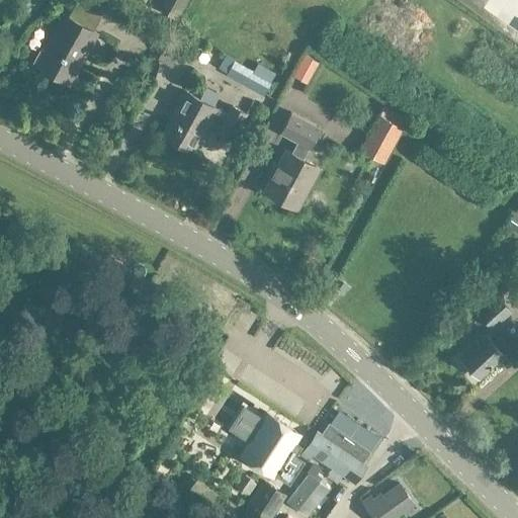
[(92,0),(76,0),(67,18),(92,32),(106,7),(92,0)]
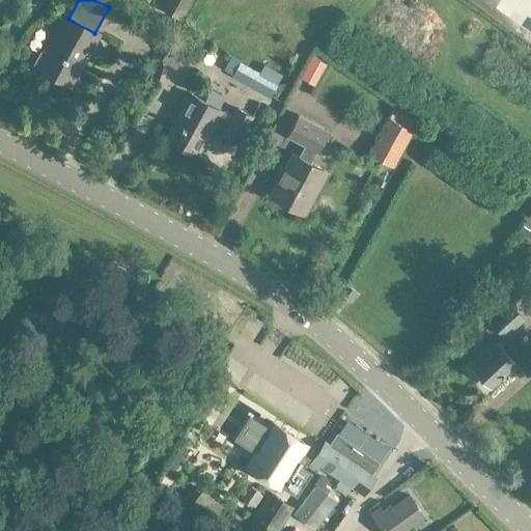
[(186,11),(192,0),(168,0),(163,9),(182,20),(186,11)]
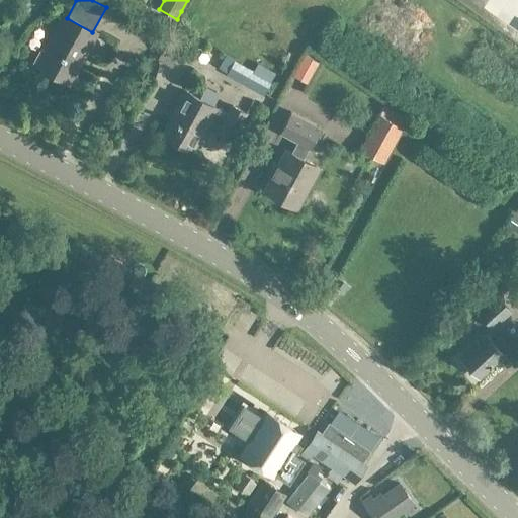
[(517,0),(509,21),(517,24),(517,0)]
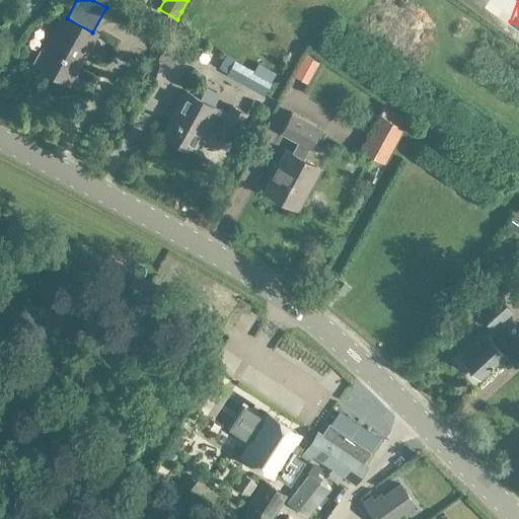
[(92,32),(67,18),(65,16),(47,50),(50,52),(41,69),(70,85),(97,34),(92,32)]
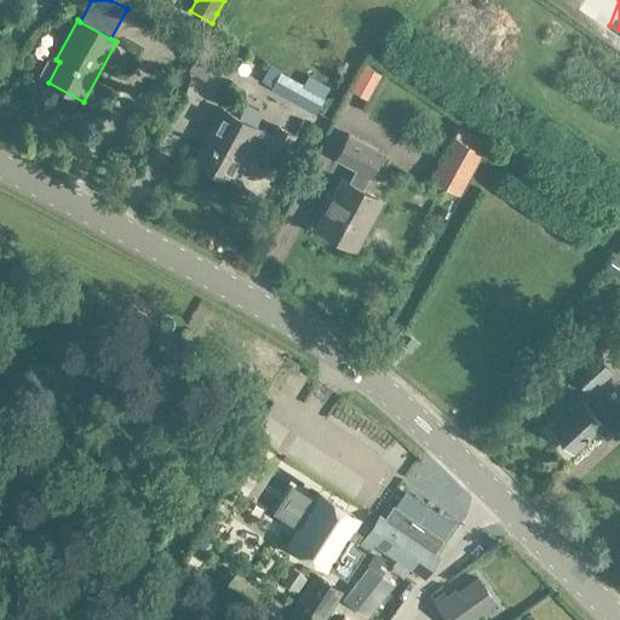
[(205,80),(222,55),(205,45),(189,70),(205,80)]
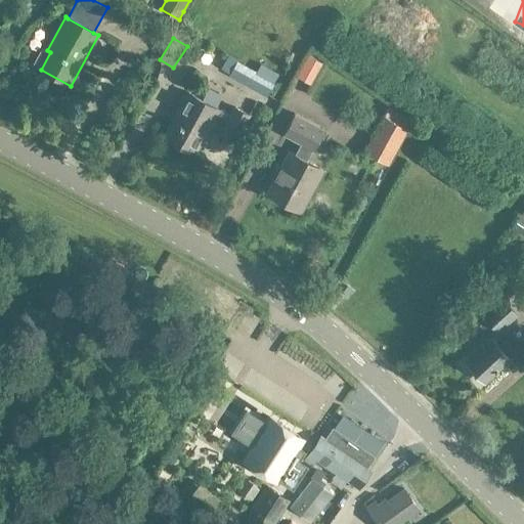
[(254,71),(272,79),(276,69),(259,60),(254,71)]
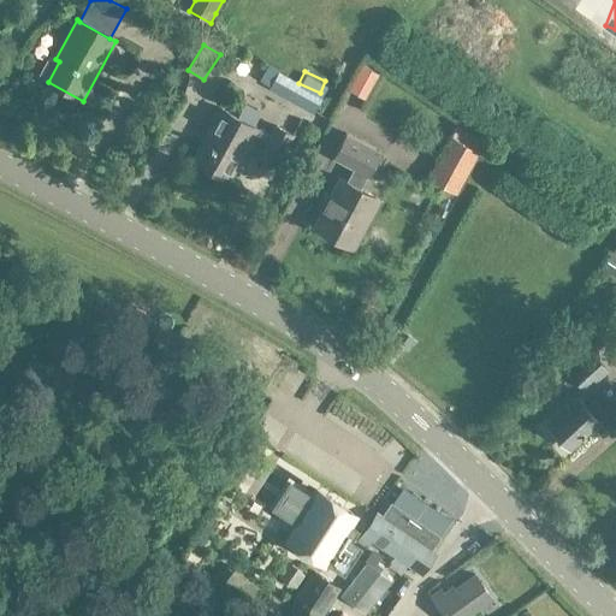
[(278,72),(270,87),(268,90),(314,116),(323,99),(300,87),(301,86),(278,72)]
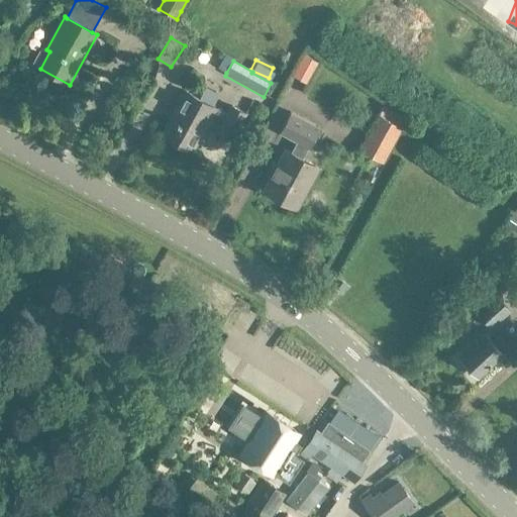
[(186,93),(162,136),(192,152),(209,121),(221,127),(218,133),(232,140),(246,115),(232,107),(228,116),(186,93)]
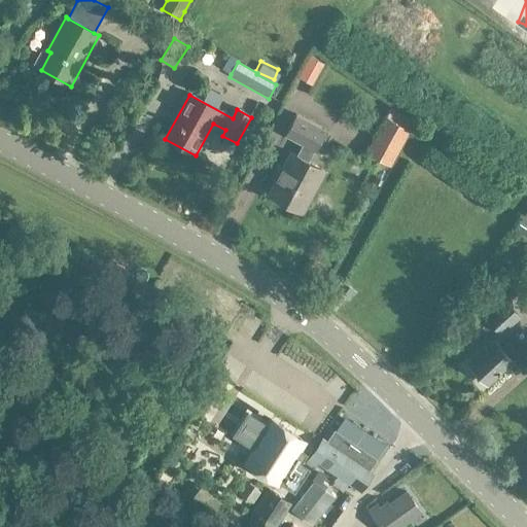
[(386,116),(409,129),(414,119),(391,107),(386,116)]
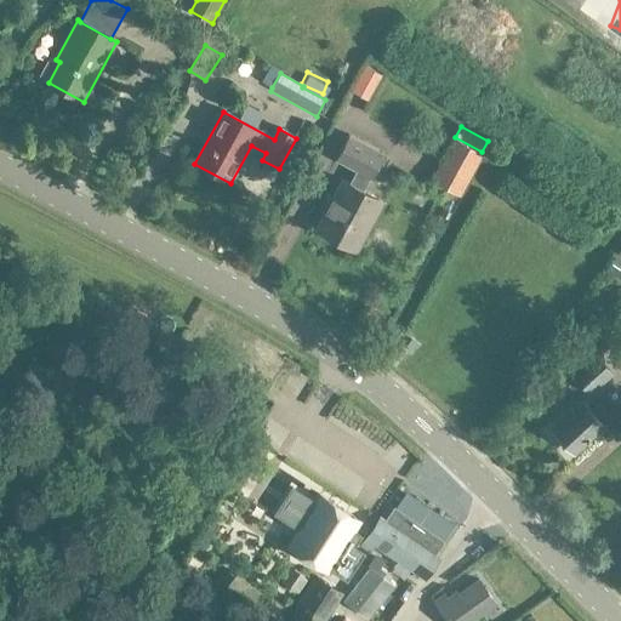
[(483,152),(482,152),(455,137),(454,136),(431,180),(460,195),(483,152)]
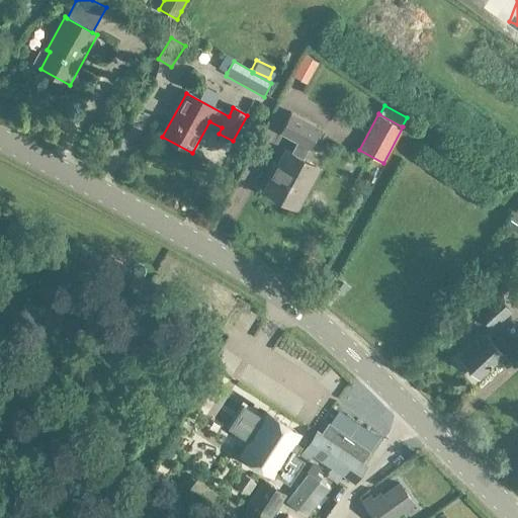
[(286,151),(263,192),(296,209),(319,169),(304,160),(321,130),(292,114),(281,134),(297,143),(292,154),(286,151)]
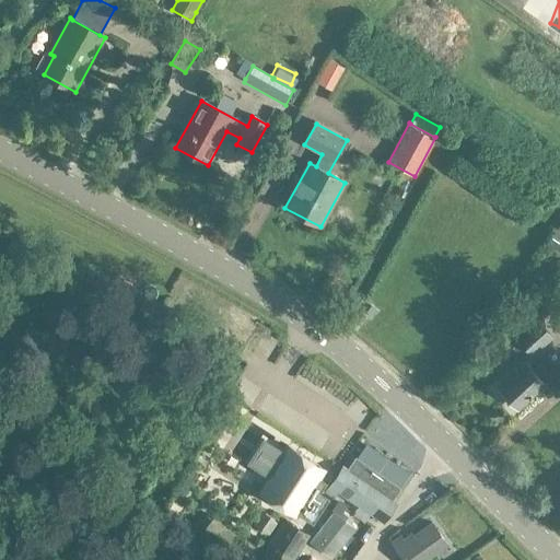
[(559,223),(547,245),(559,253),(559,223)]
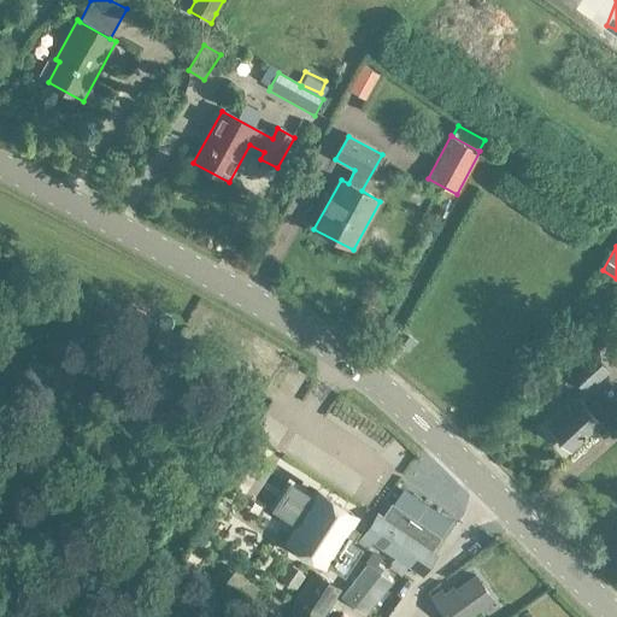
[(588,311),(573,325),(595,351),(611,336),(588,311)]
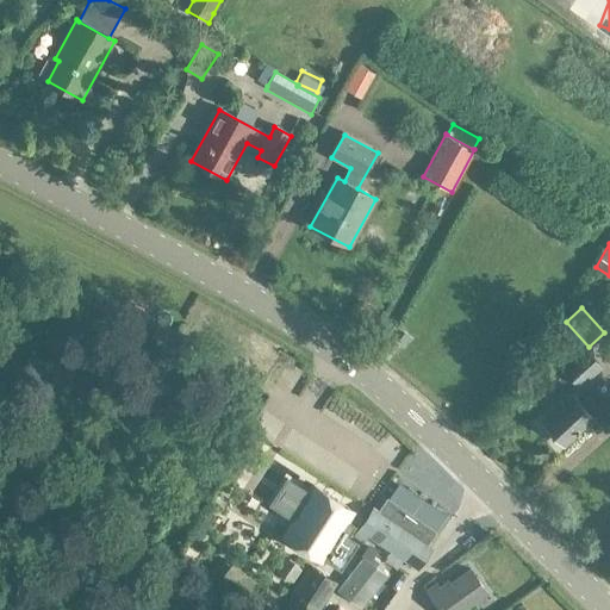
[(556,361),(545,373),(554,383),(560,390),(571,380),(579,388),(603,367),(586,348),(562,368),(556,361)]
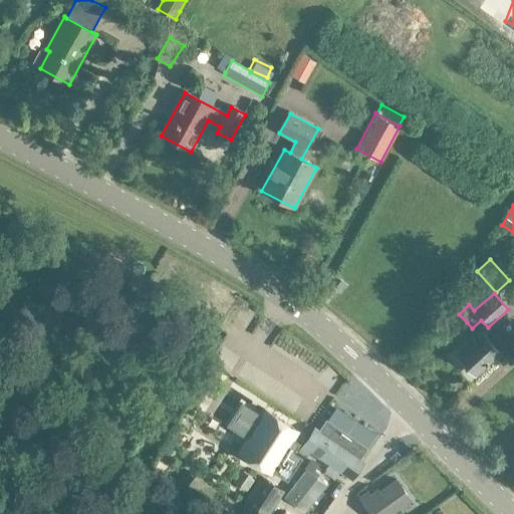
[(483,333),(458,356),(476,375),(501,353),(496,347),(502,341),(496,335),(490,341),(483,333)]
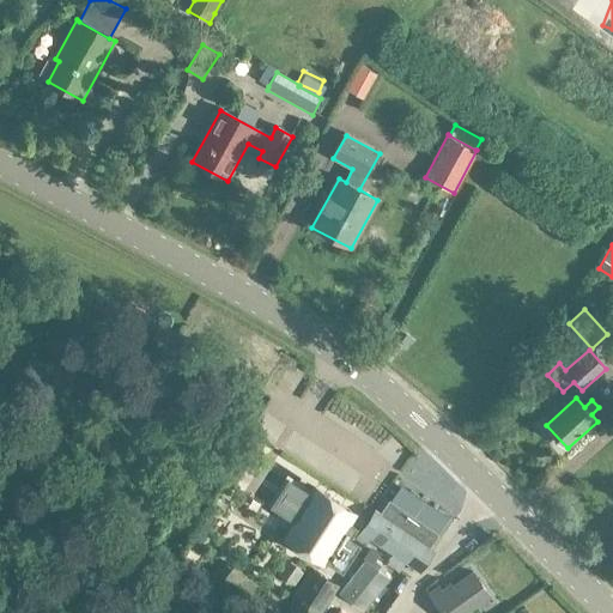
[(219,502),(230,513),(261,484),(252,473),(219,502)]
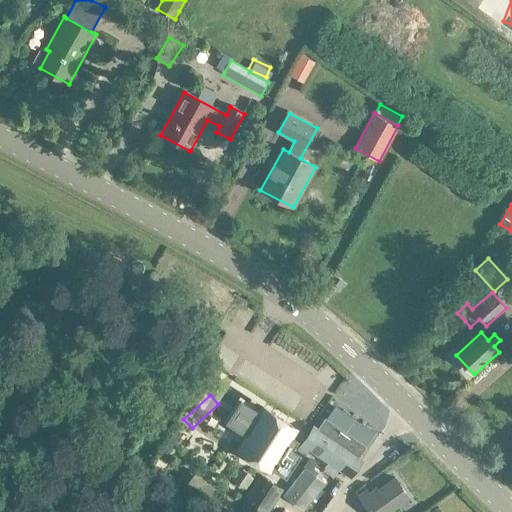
[(292,449),(298,440),(291,436),(297,427),(262,405),(259,411),(239,398),(224,422),(243,435),(235,448),(269,470),(270,468),(285,478),(300,454),(292,449)]
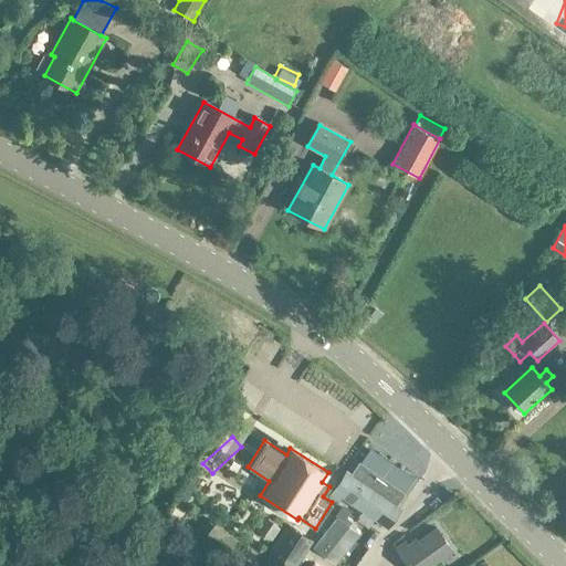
[(396,505),(404,493),(359,463),(352,474),(346,471),(334,491),(388,527),(400,509),(399,507),(396,505)]
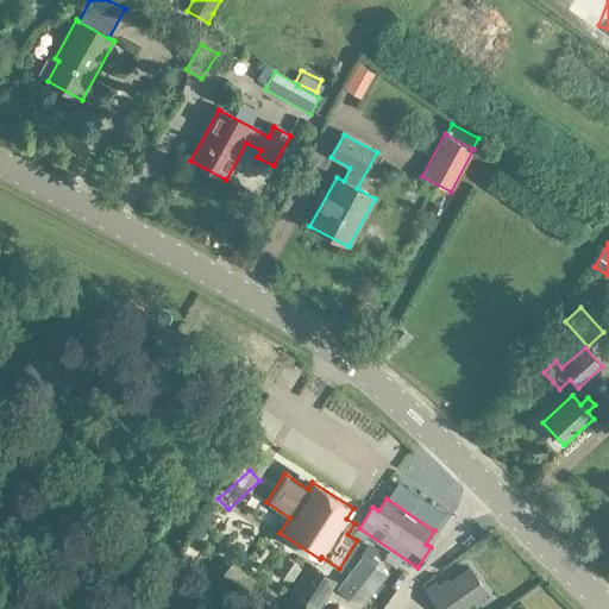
[(255,535),(245,550),(262,560),(271,547),(255,535)]
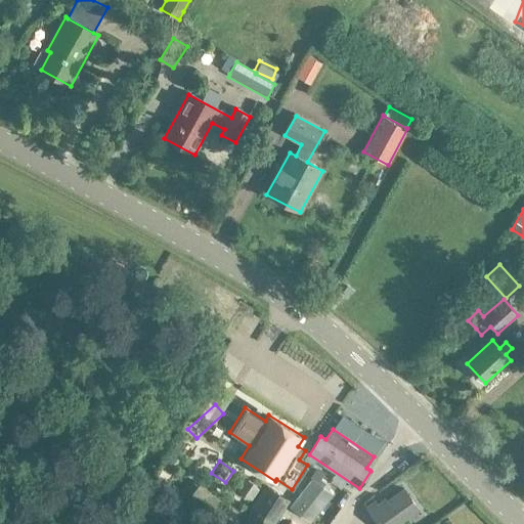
[(329,490),(317,482),(312,478),(290,507),(311,523),(334,494),(329,490)]
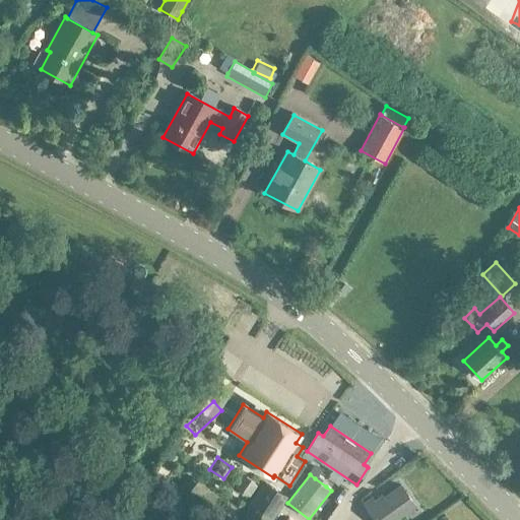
[(271,519),(287,496),(264,482),(239,519),(271,519)]
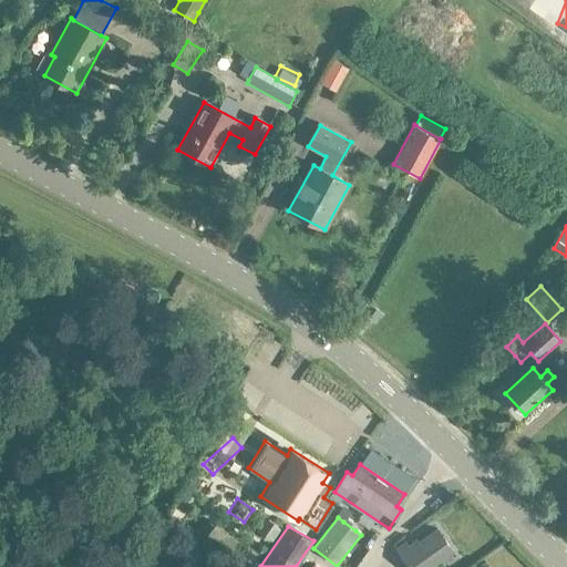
[(405,543),(397,549),(409,566),(430,566),(453,552),(437,529),(409,549),(405,543)]
